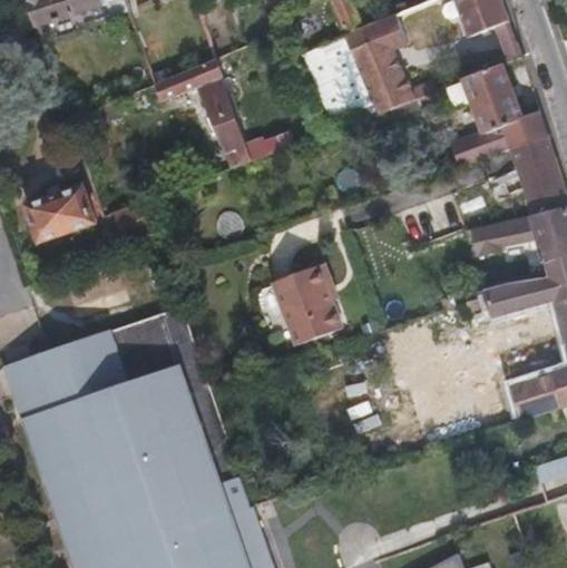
[(105,3),(104,0),(27,0),(36,26),(89,9),(93,20),(125,9),(123,0),(115,0),(105,3)]
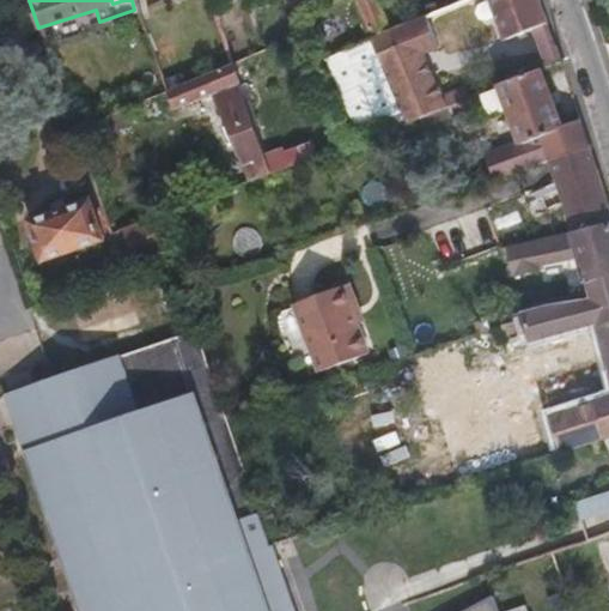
[(354,0),(355,4),(370,36),(389,26),(377,0),(354,0)]
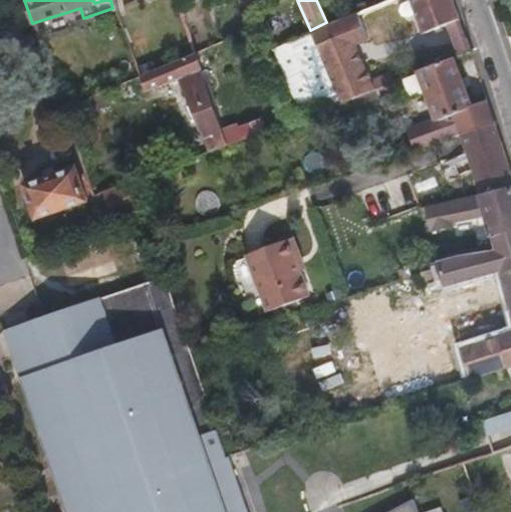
[(469,51),(450,0),(411,0),(422,31),(444,23),(456,55),(469,51)]
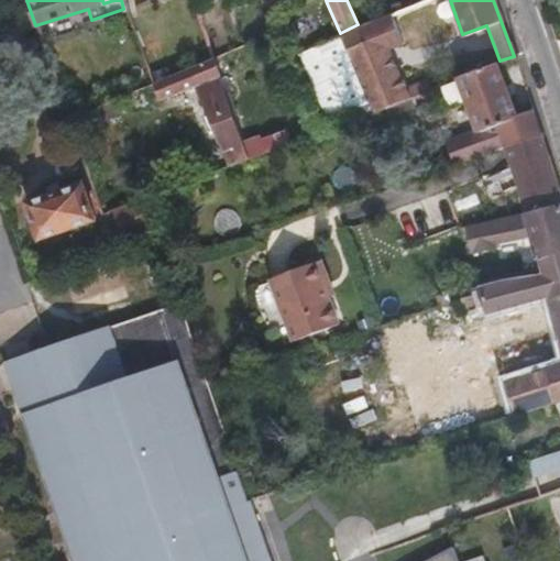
[(404,84),(390,47),(401,42),(391,12),(358,24),(340,33),(370,111),(382,107),(409,96),(429,88),(425,76),(404,84)]
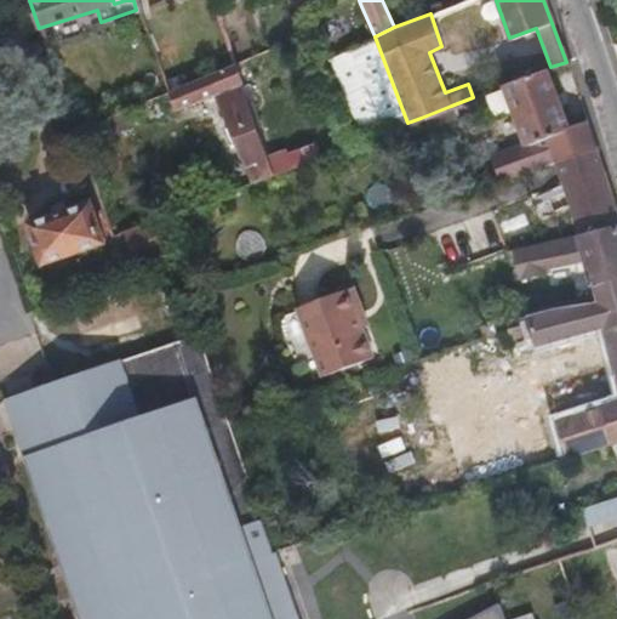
[(274,174),(234,63),(166,91),(175,111),(212,95),(250,182),(274,174)]
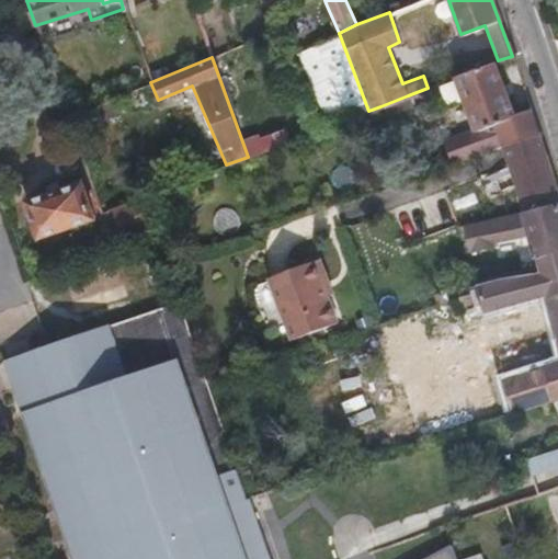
[(512,113),(493,63),(456,77),(475,127),(441,139),(450,162),(501,146),(537,133),(528,107),(512,113)]
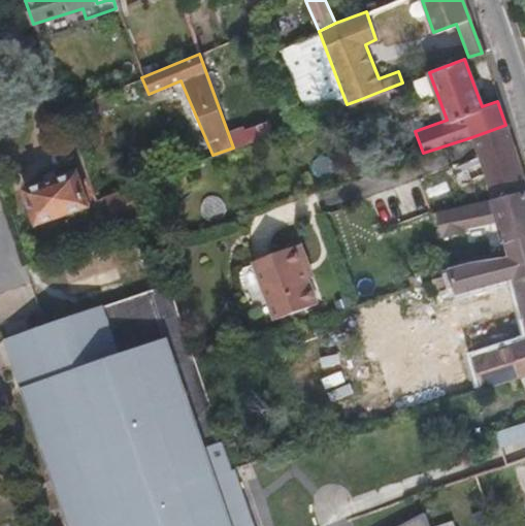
[(362,109),(388,100),(384,90),(358,100),(362,109)]
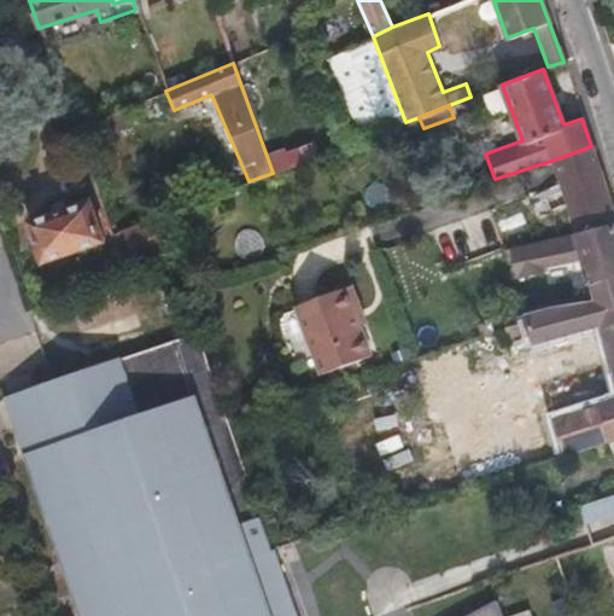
[(132,121),(126,106),(81,125),(87,138),(132,121)]
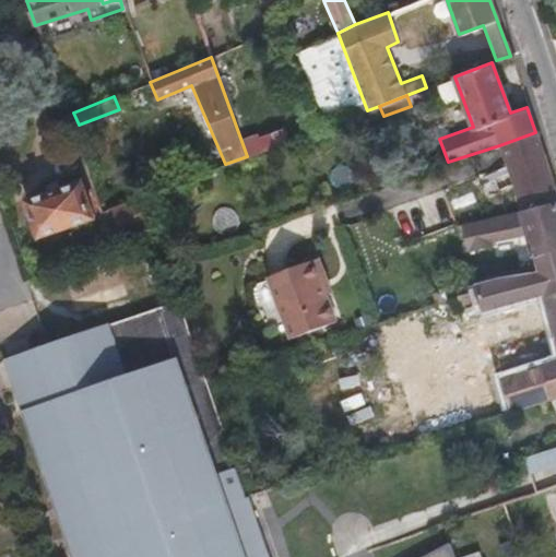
[(305,134),(297,116),(281,122),(282,127),(255,137),(260,151),(305,134)]
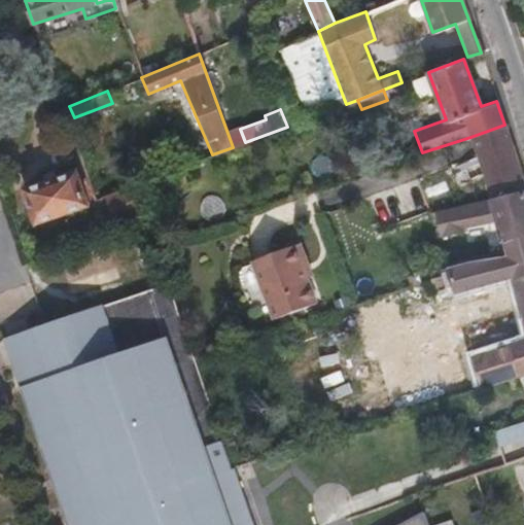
[(511,144),(504,125),(470,137),(476,155),(511,144)]
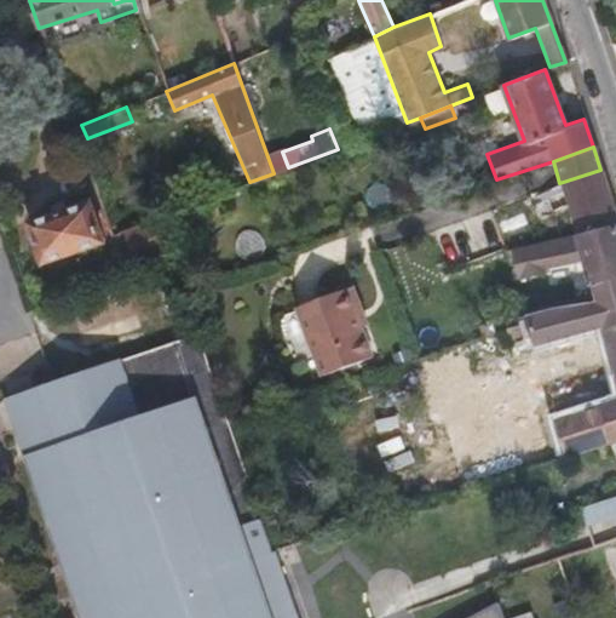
[(615,223),(615,217),(600,170),(559,183),(576,234),(615,223)]
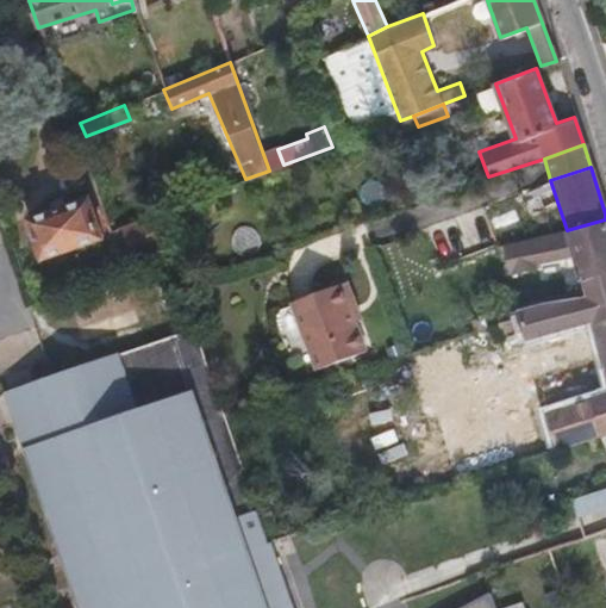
[(98,200),(88,204),(86,199),(27,218),(41,256),(99,236),(98,233),(108,229),(98,200)]
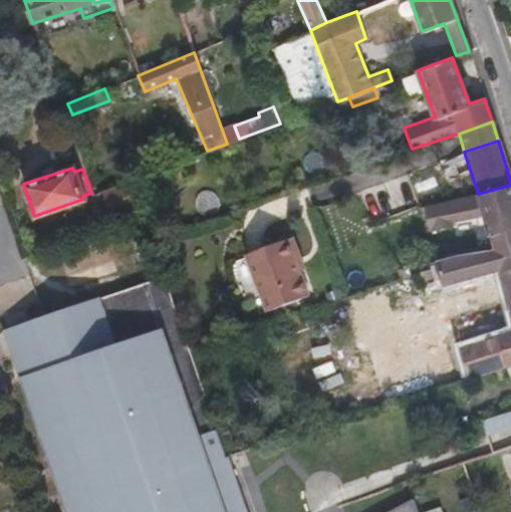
[(137,209),(128,181),(100,190),(110,218),(137,209)]
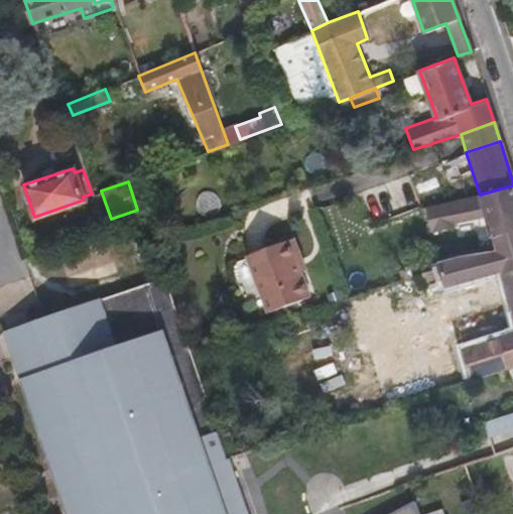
[(512,230),(512,185),(480,195),(487,221),(491,237),(512,230)]
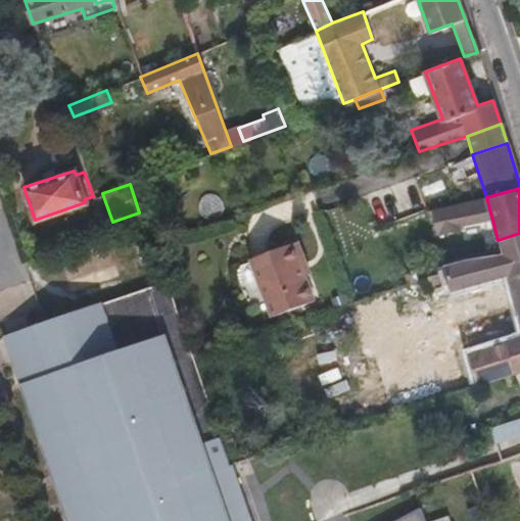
[(493,224),(486,197),(422,210),(426,237),(446,233),(445,229),(493,224)]
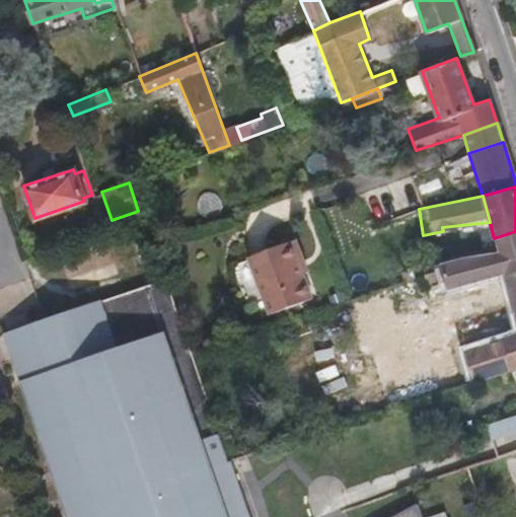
[(515,365),(515,231),(494,238),(497,250),(469,254),(439,262),(440,268),(426,273),(429,282),(443,276),(448,287),(494,275),(498,288),(506,286),(515,322),(515,331),(464,349),(472,380),(474,381),(511,370),(511,367),(515,365)]
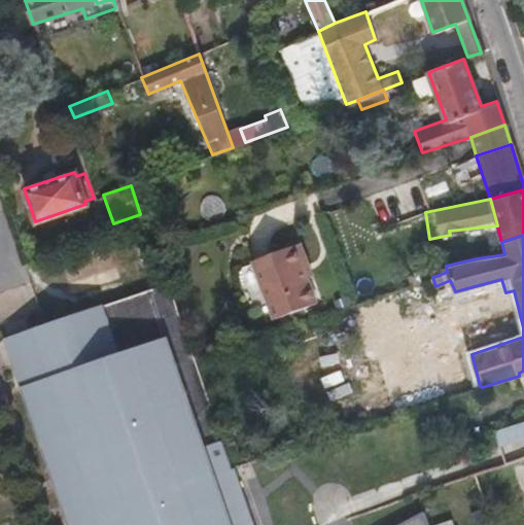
[(314,304),(306,279),(313,276),(300,242),(250,259),(272,318),(314,304)]
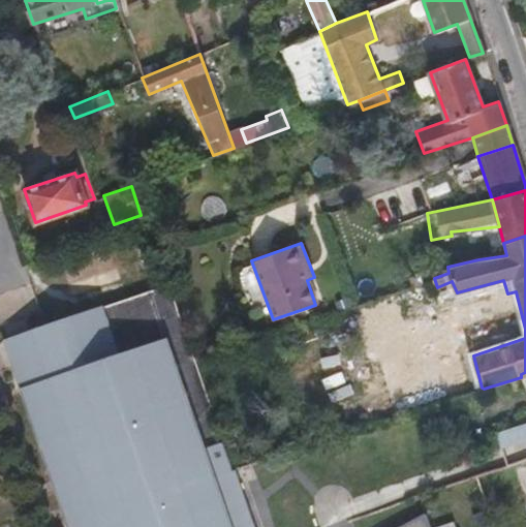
[(254,526),(223,440),(169,284),(30,328),(27,317),(0,324),(70,526),(254,526)]
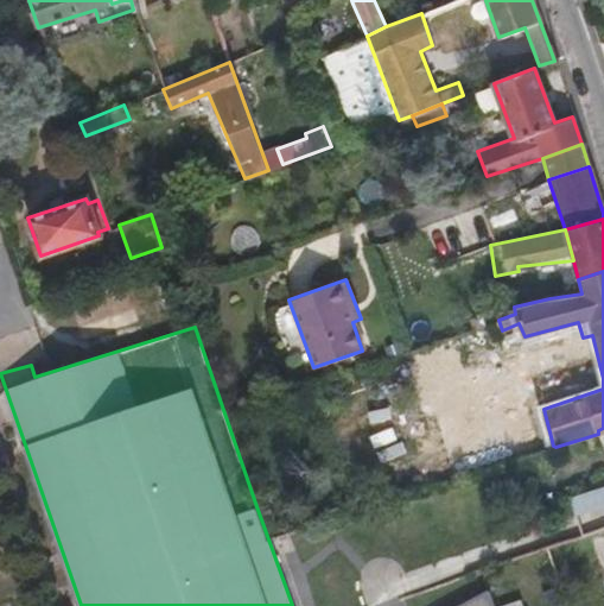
[(577,535),(603,525),(603,428),(598,430),(598,434),(603,447),(603,484),(564,497),(577,535)]
